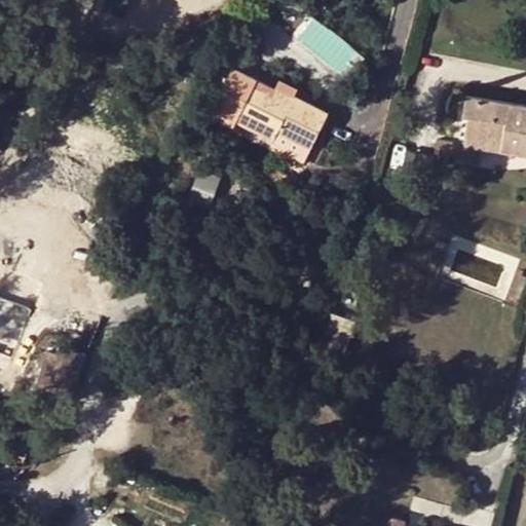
[(294,97),(276,87),(275,89),(273,95),(254,86),(257,81),(233,70),(211,116),(234,127),(237,122),(273,139),(278,132),(312,148),(329,114),(294,97)]
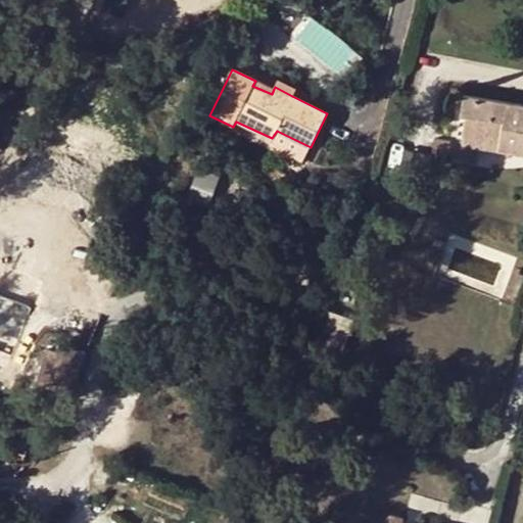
[(274,89),(255,81),(252,86),(272,94),(274,89)]
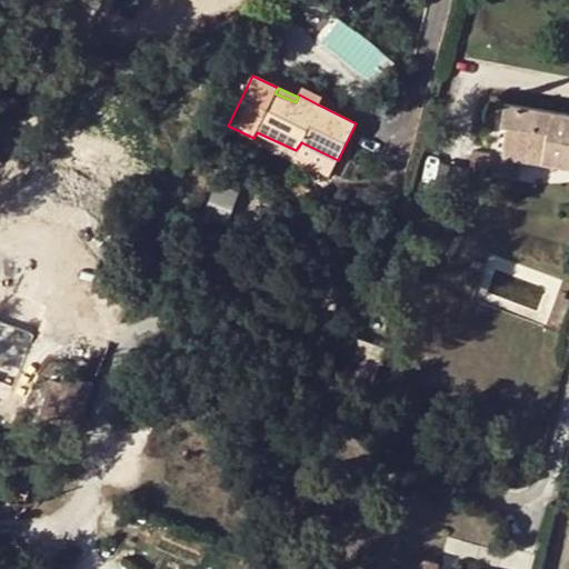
[(302,90),(299,95),(318,105),(321,99),(302,90)]
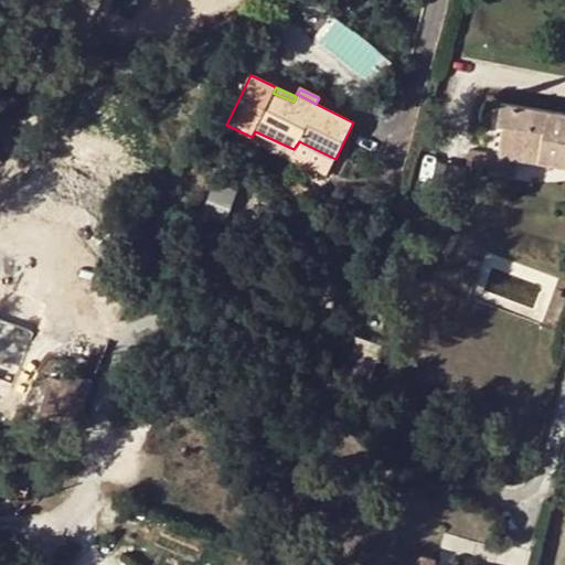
[(504,126),(501,147),(528,150),(529,145),(542,147),(540,161),(564,164),(564,114),(502,104),(500,125),(504,126)]
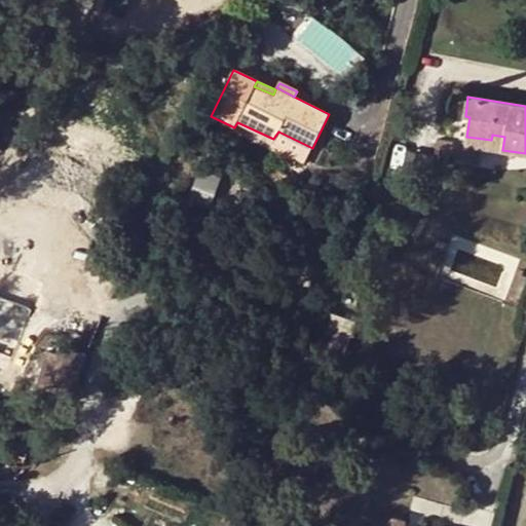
[(305,163),(312,148),(278,132),(273,139),(270,148),(305,163)]
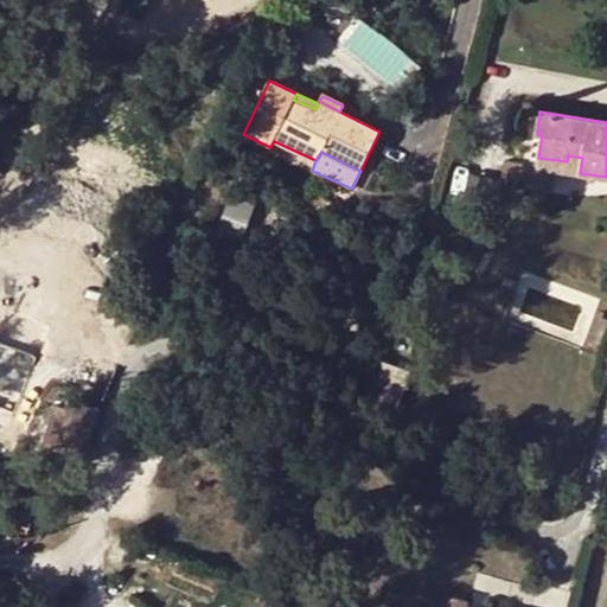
[(537,166),(580,173),(582,158),(568,155),(567,161),(538,158),(537,166)]
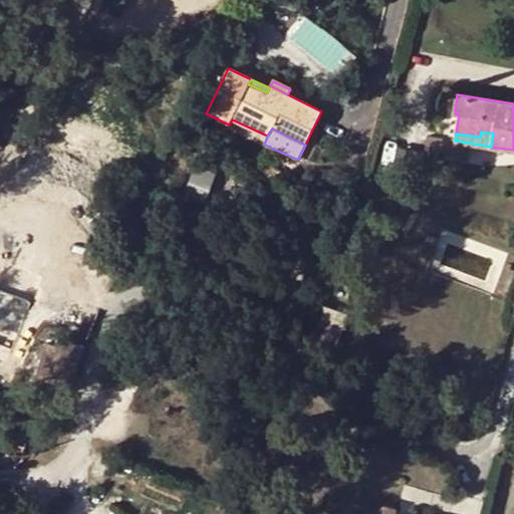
[(444,140),(433,140),(431,159),(442,160),(444,140)]
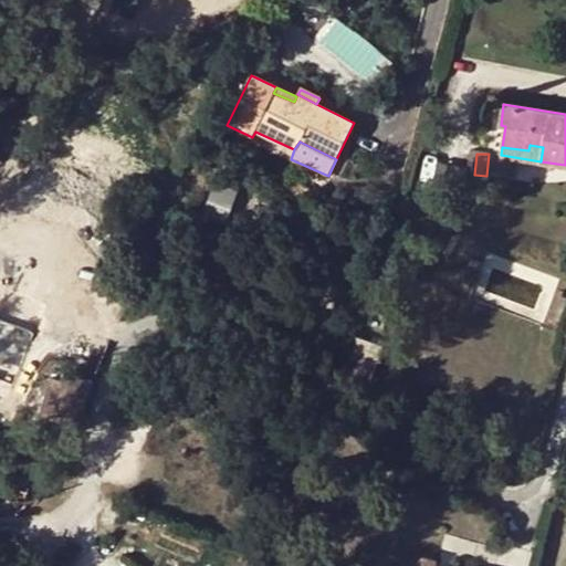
[(465,185),(468,170),(439,166),(436,187),(465,190),(465,185)]
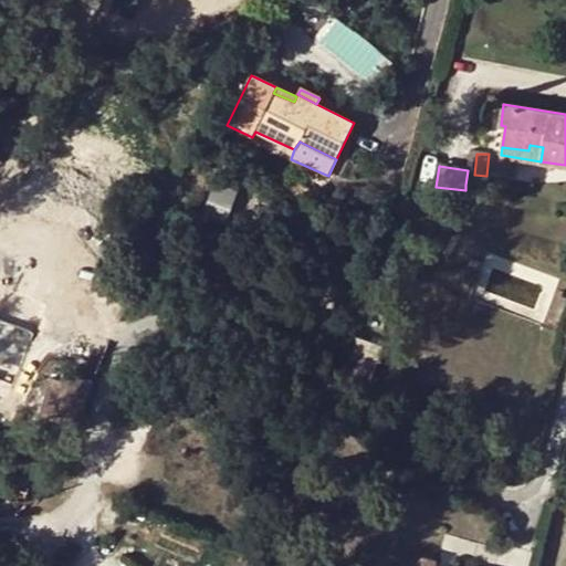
[(286,196),(305,203),(311,192),(292,184),(286,196)]
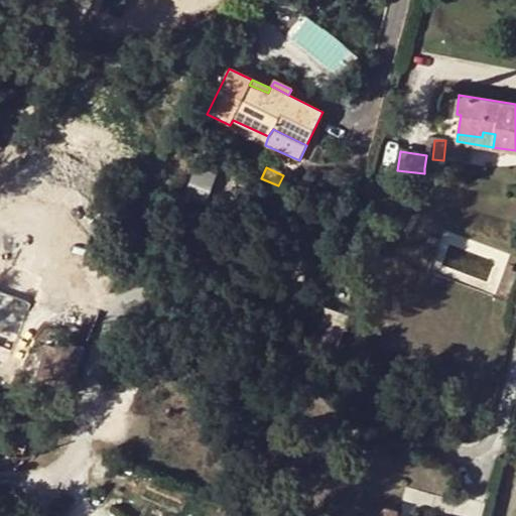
[(210,195),(216,176),(195,169),(188,187),(189,188),(185,201),(204,207),(208,194),(210,195)]
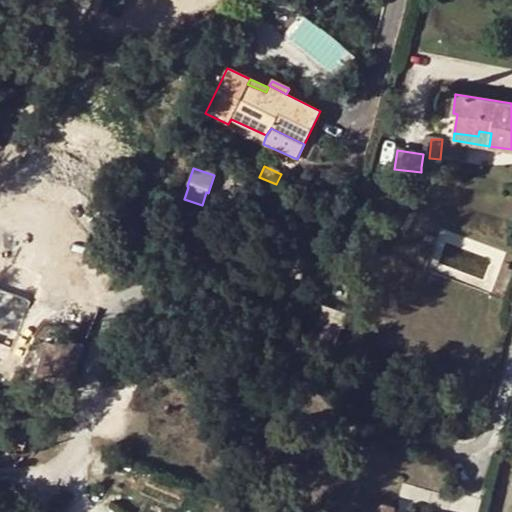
[(324,305),(313,340),(334,347),(345,312),(342,311),(324,305)]
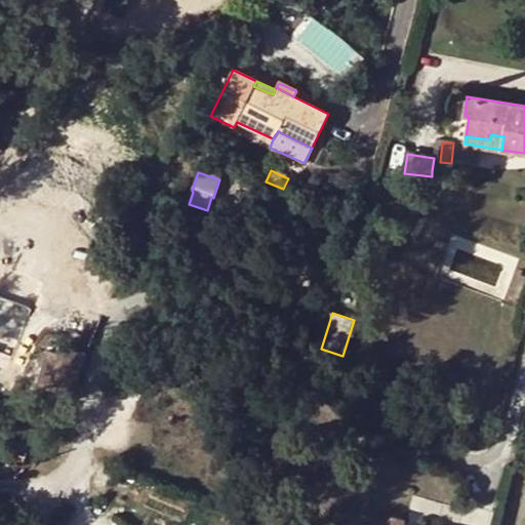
[(155,378),(164,392),(176,385),(167,370),(155,378)]
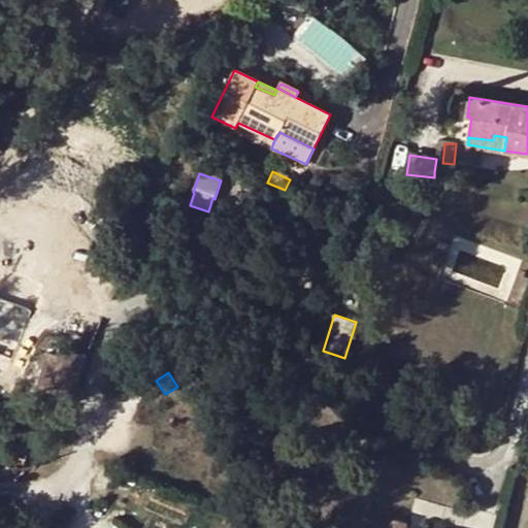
[(177,387),(165,394),(171,405),(184,396),(177,387)]
